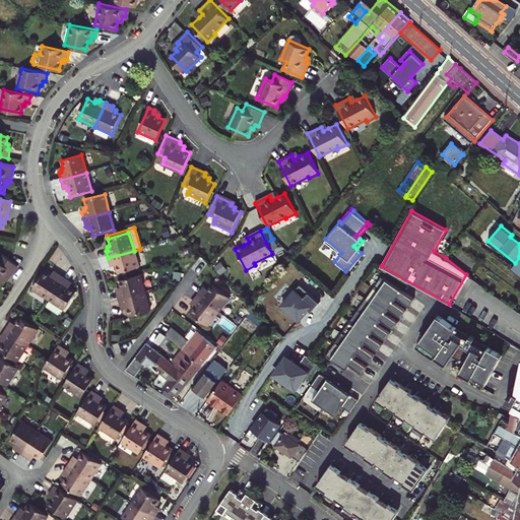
[(118,275),(139,269),(134,251),(108,258),(110,266),(112,265),(113,269),(116,268),(118,275)]
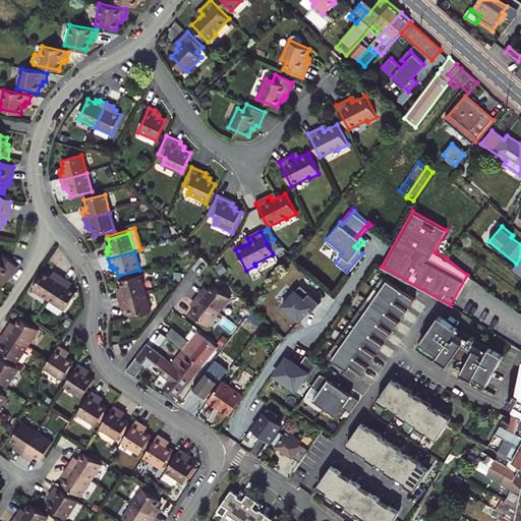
[(0,254),(0,280),(3,276),(8,279),(17,267),(1,253),(0,254)]
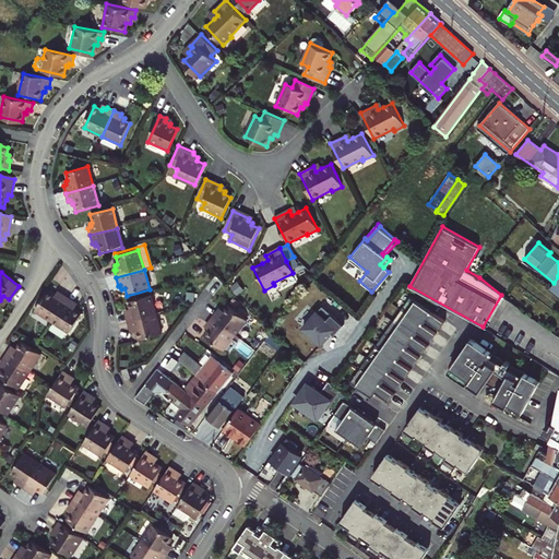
[(554,283),(548,289),(558,297),(558,276),(554,283)]
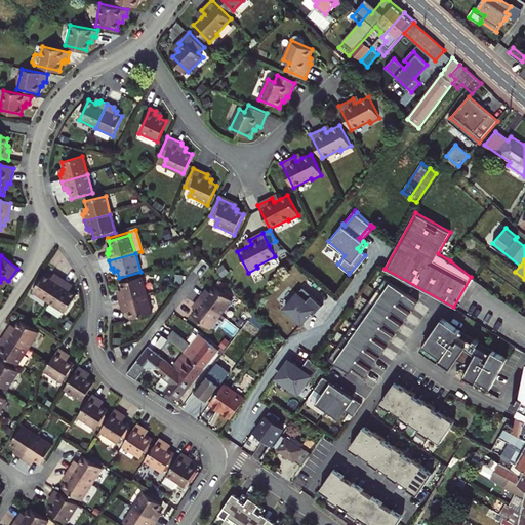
[(31,293),(47,304),(62,281),(56,277),(54,279),(51,277),(49,279),(43,275),(31,293)]
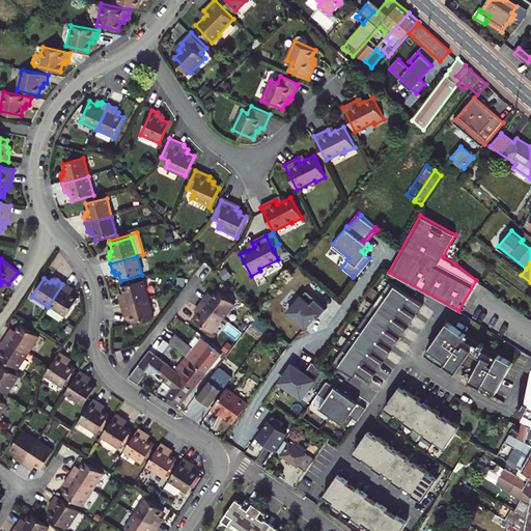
[(480,283),(476,280),(458,310),(463,313),(480,283)]
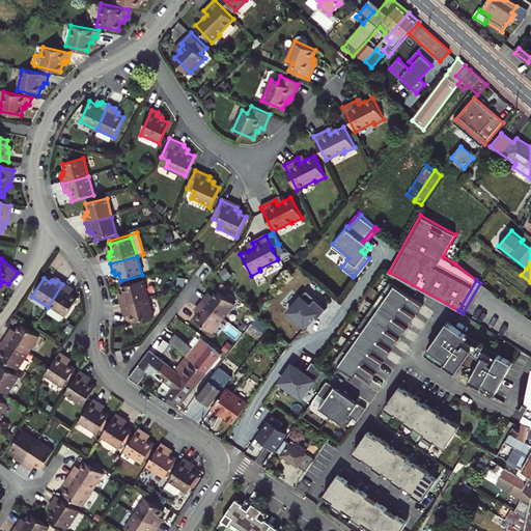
[(120,300),(122,307),(148,300),(144,281),(122,288),(124,295),(121,296),(122,300),(120,300)]
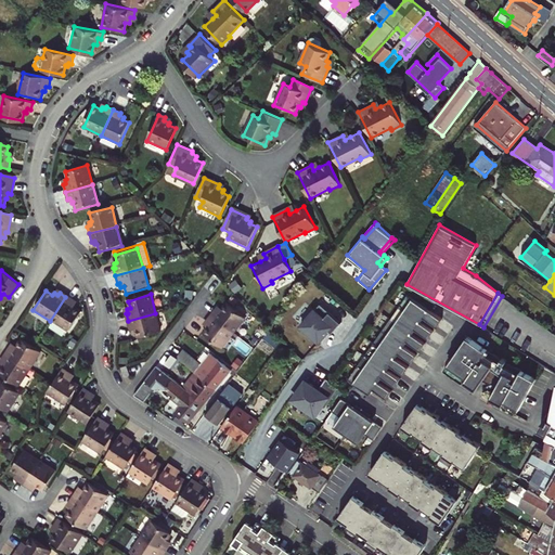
[(375,390),(387,399),(392,391),(379,383),(376,379),(379,376),(383,378),(396,387),(401,379),(388,371),(385,368),(388,363),(391,365),(404,375),(409,366),(397,358),(394,356),(396,351),(399,353),(412,363),(417,355),(404,346),(401,344),(404,339),(408,341),(421,350),(426,343),(413,334),(410,332),(413,327),(416,330),(429,338),(435,331),(422,322),(418,320),(422,315),(425,318),(437,326),(442,319),(408,295),(349,379),(368,392),(371,388),(375,390)]
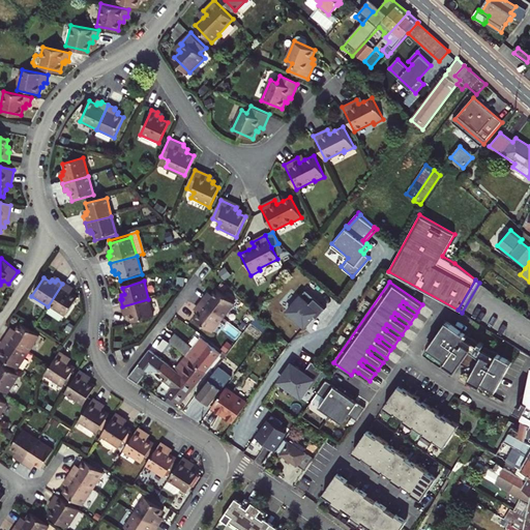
[(68,290),(69,288),(62,284),(48,306),(64,318),(77,299),(69,295),(71,293),(68,290)]
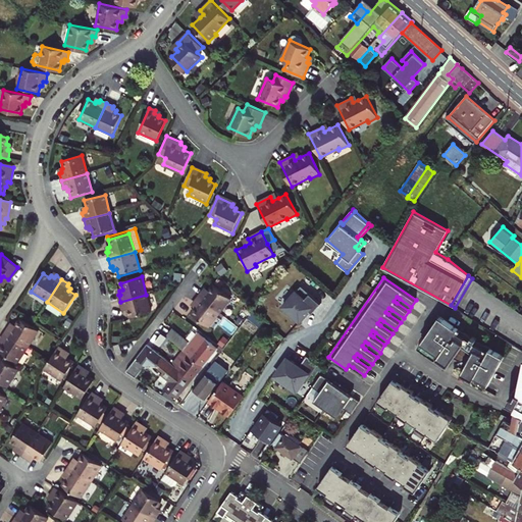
[(204,292),(200,298),(222,315),(233,300),(215,286),(211,292),(209,291),(207,294),(204,292)]
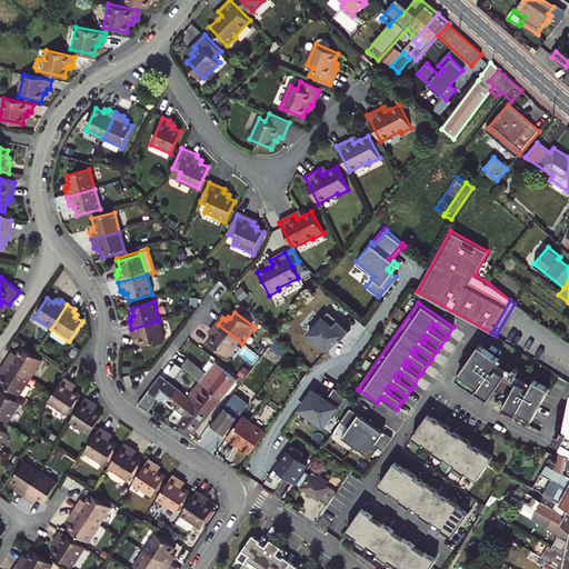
[(328,313),(310,335),(328,350),(337,339),(340,341),(349,331),(328,313)]
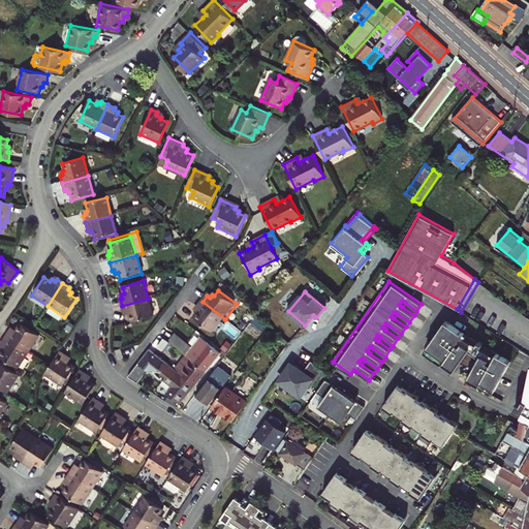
[(132,323),(153,316),(148,299),(122,306),(124,313),(126,313),(128,317),(130,316),(132,323)]
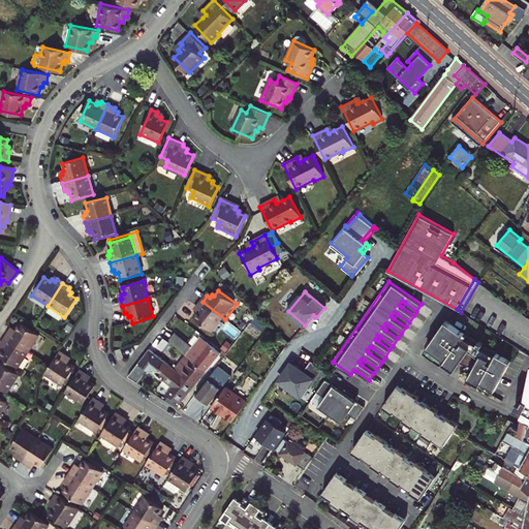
[(195,319),(214,334),(225,319),(203,302),(197,308),(200,310),(198,313),(200,314),(195,319)]
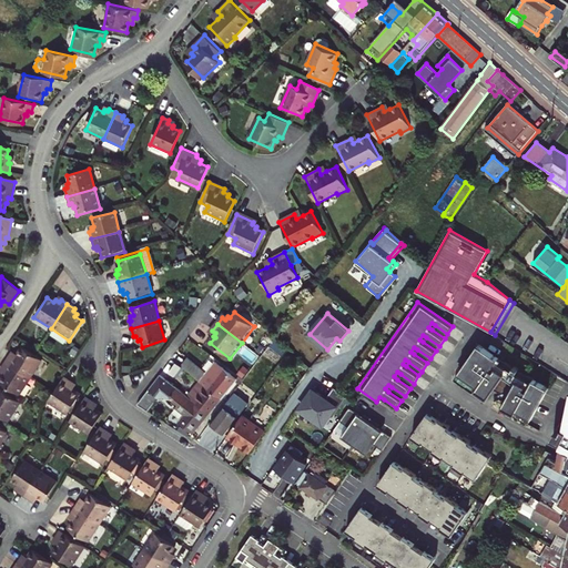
[(288,351),(275,340),(270,346),(284,357),(288,351)]
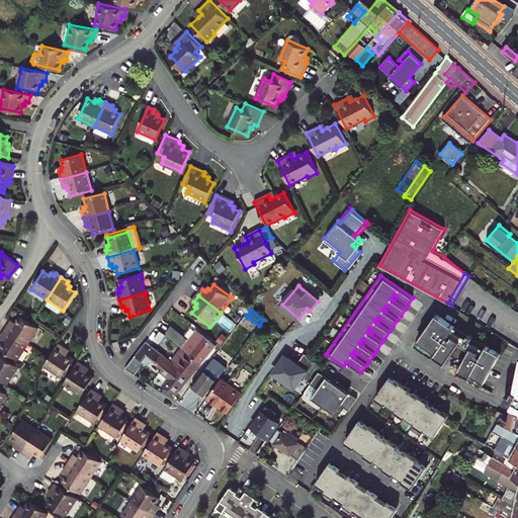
[(457,374),(481,387),(485,380),(486,381),(502,354),(473,339),(475,337),(469,335),(468,336),(437,315),(415,346),(444,366),(451,356),(463,363),(457,374)]
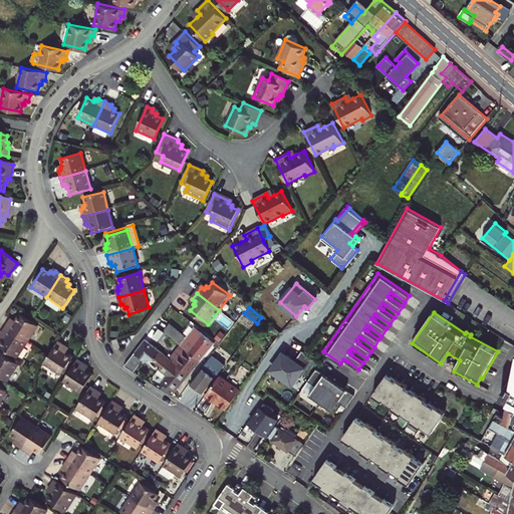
[(10,320),(6,327),(28,341),(39,325),(21,313),(17,319),(15,317),(12,322),(10,320)]
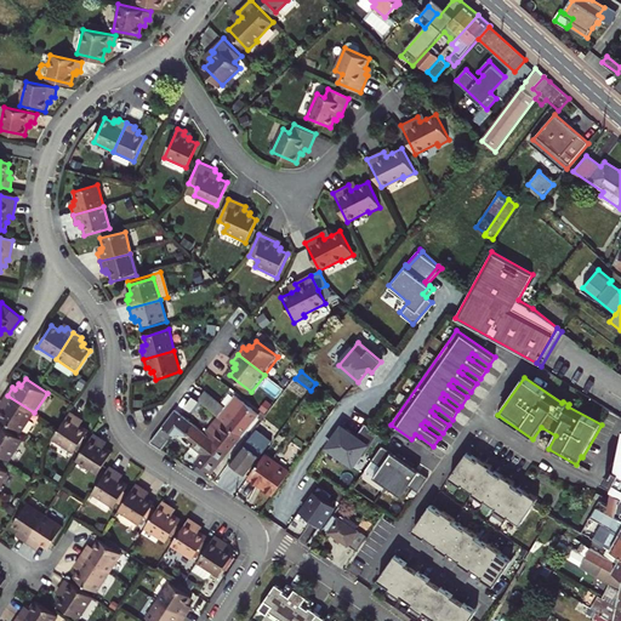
[(200,400),(220,416),(243,436),(260,414),(234,393),(223,408),(205,393),(200,400)]
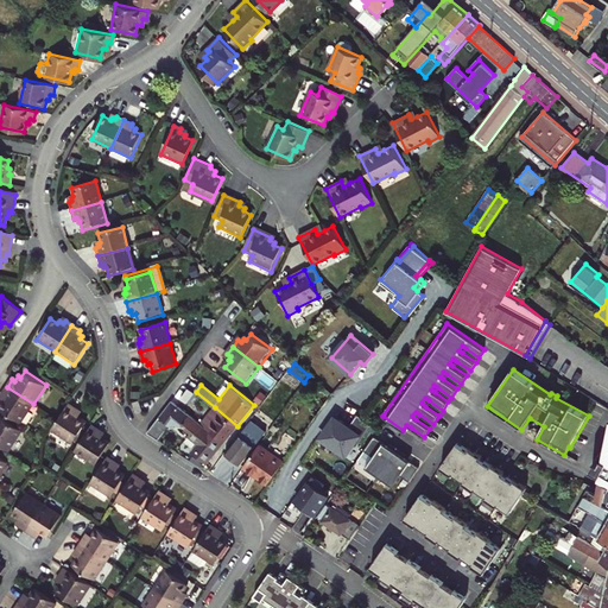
[(0,407),(0,412),(19,425),(33,404),(7,387),(1,396),(4,397),(0,401),(2,404),(0,407)]
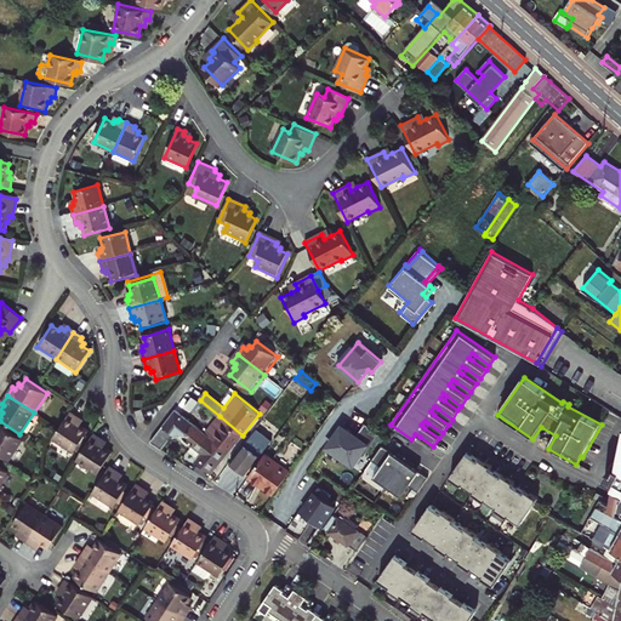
[(186,406),(192,411),(200,400),(194,397),(186,406)]
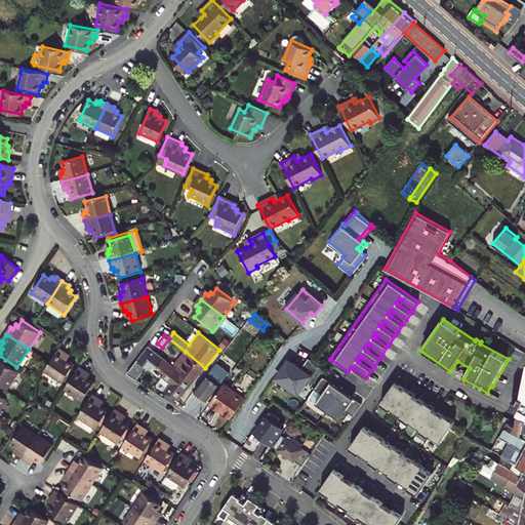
[(120,345),(115,347),(118,356),(124,354),(120,345)]
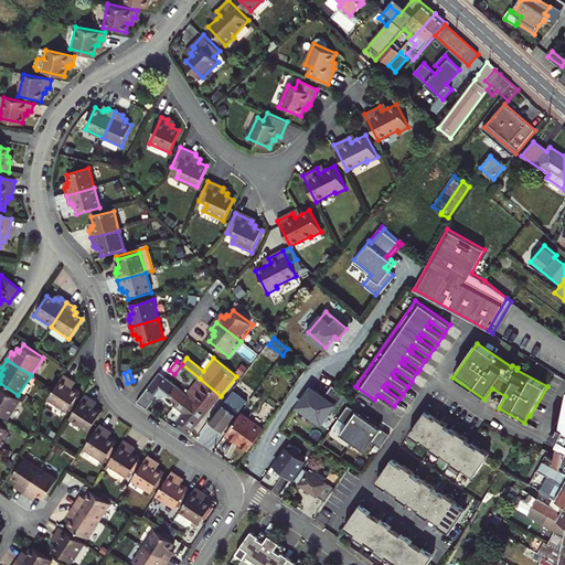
[(63,374),(53,390),(46,400),(66,412),(78,392),(72,387),(73,384),(68,382),(70,380),(63,374)]
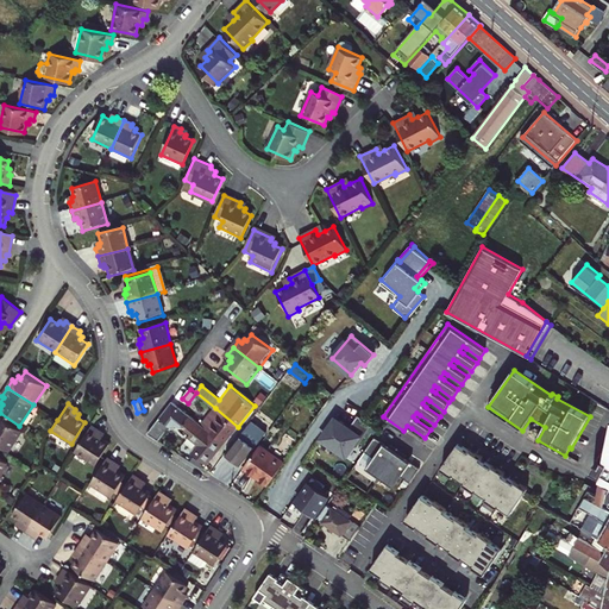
[(207,465),(225,444),(202,426),(189,416),(173,405),(149,435),(159,444),(171,428),(181,426),(192,434),(188,439),(198,446),(192,453),(207,465)]
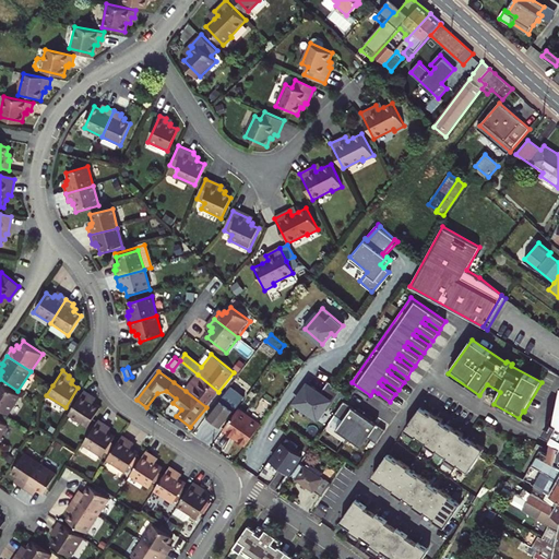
[(218,392),(198,375),(186,391),(206,407),(218,392)]
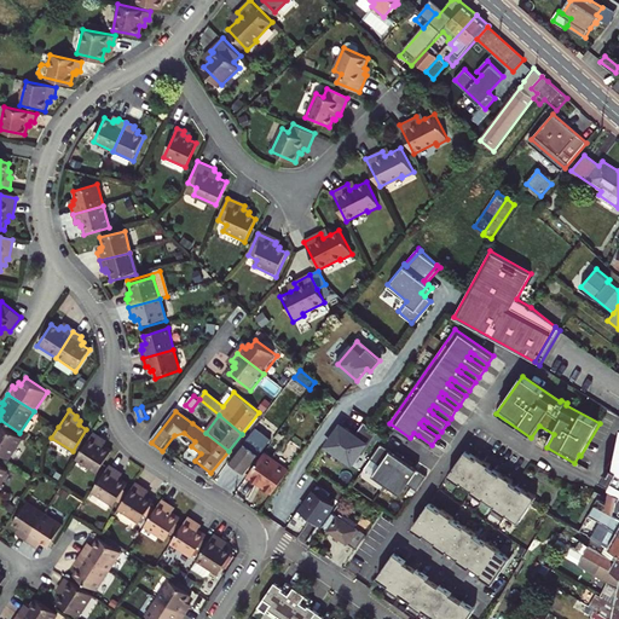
[(0,453),(10,460),(22,439),(0,423),(0,453)]
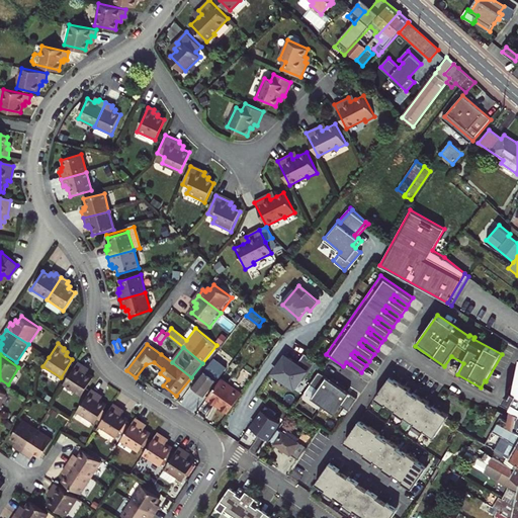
[(286,356),(274,372),(294,387),(301,379),(304,381),(318,363),(307,354),(298,365),(286,356)]
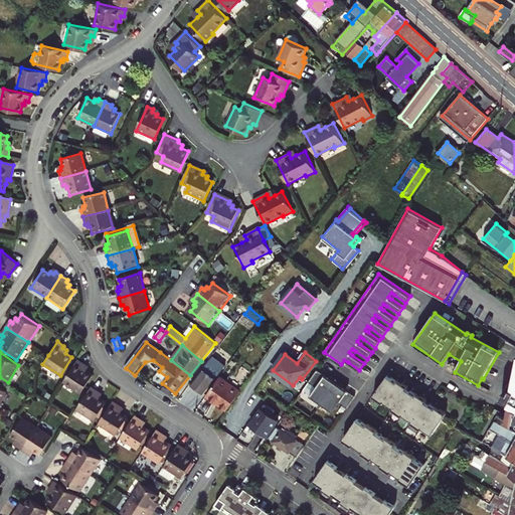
[(82,364),(76,360),(62,382),(80,394),(92,375),(86,371),(86,369),(81,367),(82,364)]
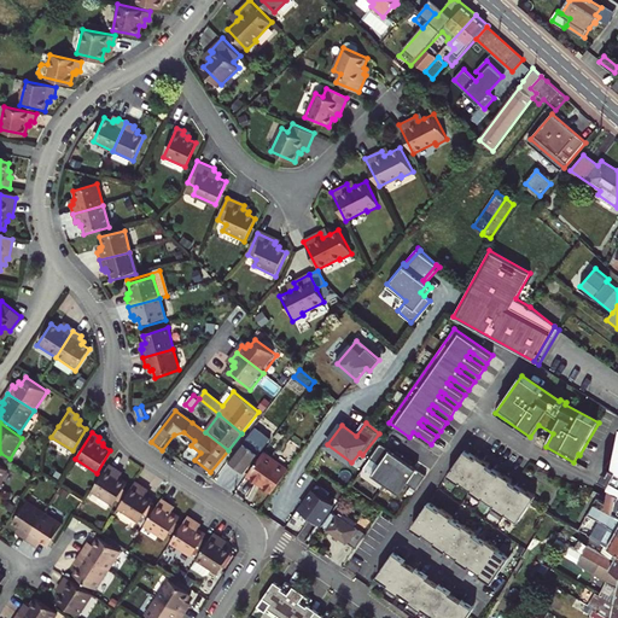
[(268,443),(254,432),(231,461),(244,472),(268,443)]
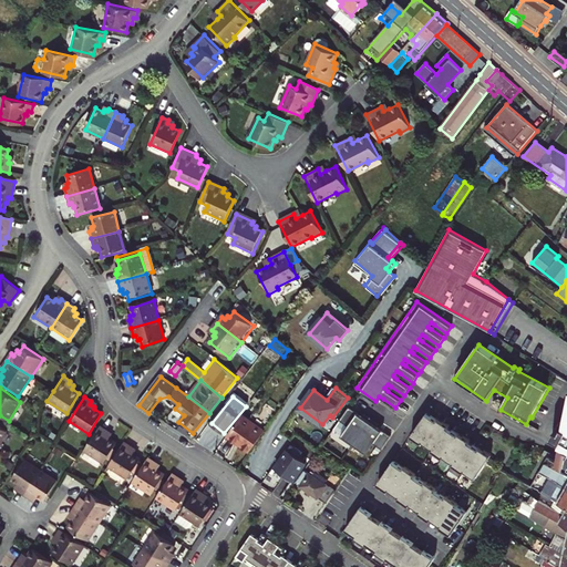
[(341,435),(368,453),(373,444),(382,450),(392,436),(382,430),(381,432),(377,429),(379,424),(364,414),(361,418),(357,414),(358,413),(349,406),(340,420),(348,425),(341,435)]
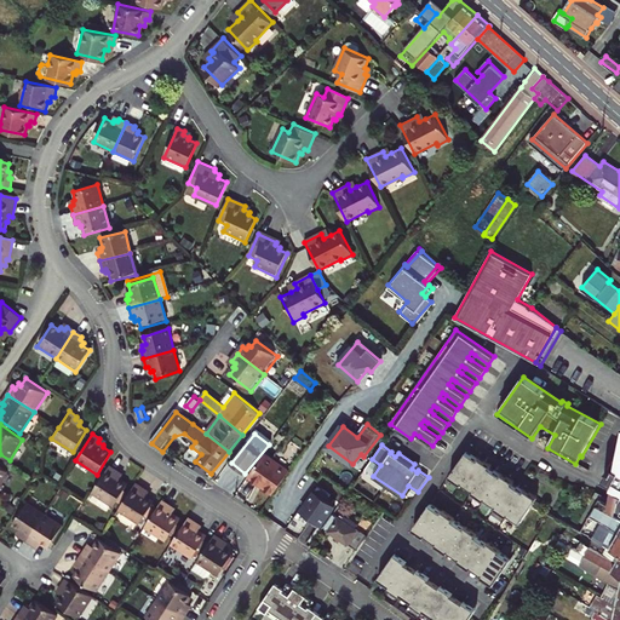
[(470,457),(466,453),(451,476),(463,484),(464,483),(475,491),(474,492),(486,500),(486,499),(497,506),(497,507),(509,516),(509,515),(521,523),(537,499),(526,491),(524,492),(514,484),(515,483),(503,475),(501,476),(480,458),(478,459),(472,454),(470,457)]
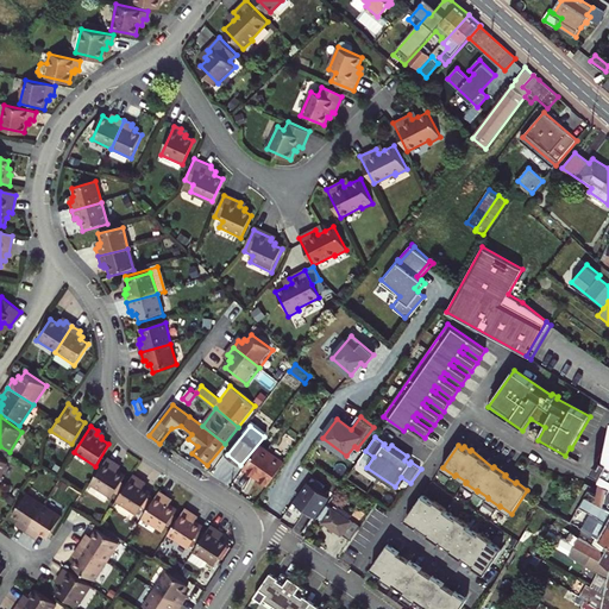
[(282,466),(258,449),(246,466),(270,484),(282,466)]
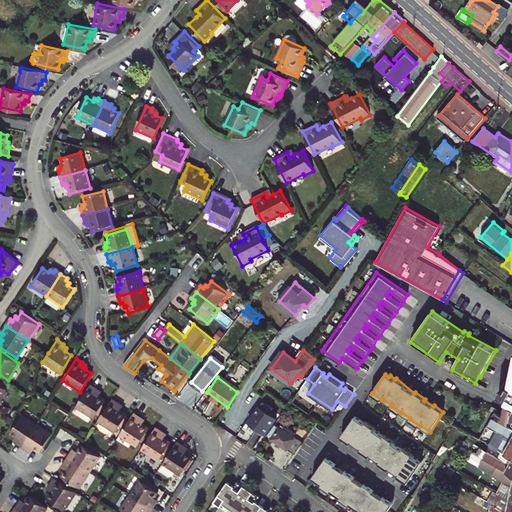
[(511,422),(511,382),(507,380),(499,395),(509,401),(505,419),(511,422)]
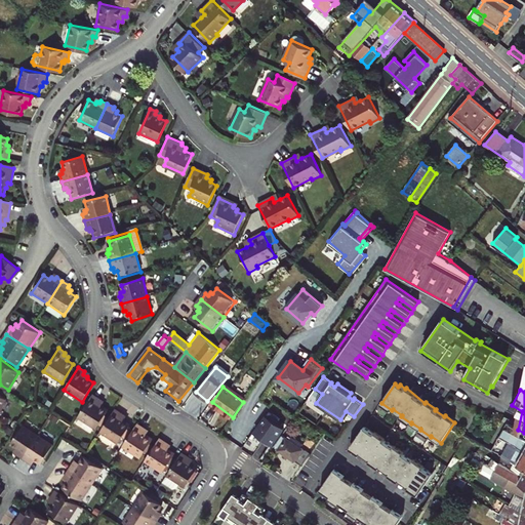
[(99,398),(92,395),(77,417),(95,430),(108,410),(102,406),(103,404),(97,401),(99,398)]
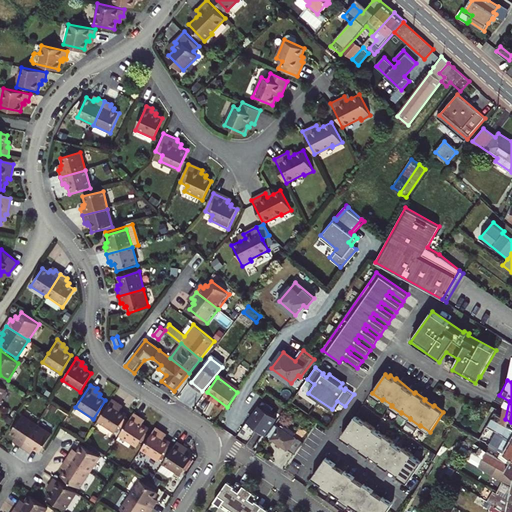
[(118,403),(111,398),(97,421),(115,432),(126,414),(120,410),(121,408),(117,405),(118,403)]
